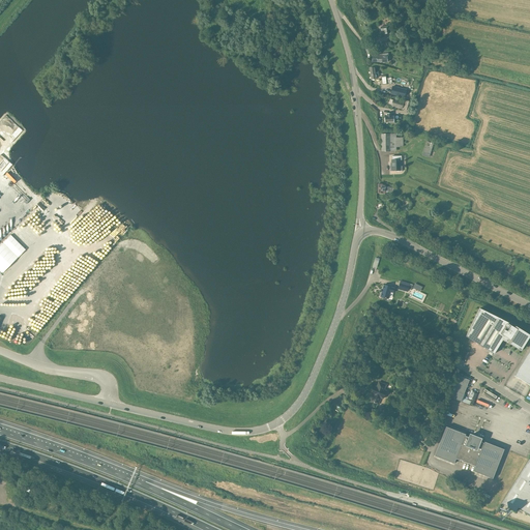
[(382,54),(382,57),(372,56),(372,62),(387,62),(387,57),(388,57),(388,53),(382,54)]
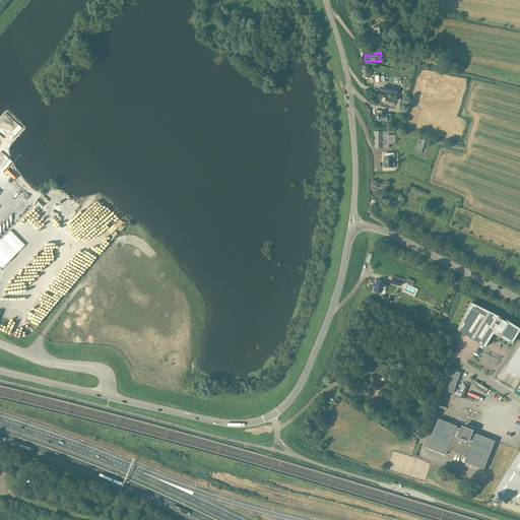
[(371,70),(368,71),(367,66),(363,67),(364,78),(369,77),(369,75),(372,75),(371,70)]
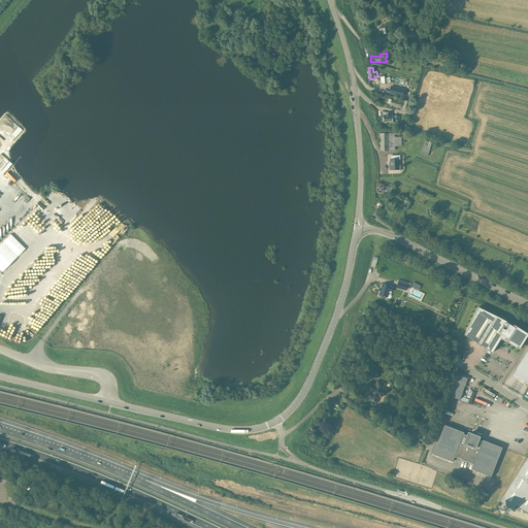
[(404,90),(391,87),(390,94),(402,97),(404,90)]
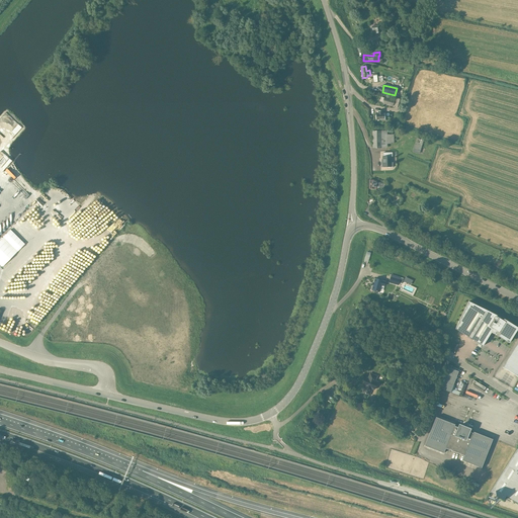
[(393,106),(395,100),(384,97),(382,103),(393,106)]
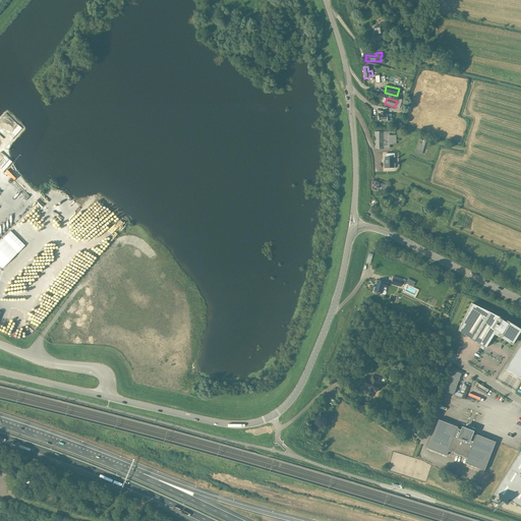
[(380,112),(381,114),(378,114),(379,121),(384,121),(384,122),(389,122),(389,117),(388,117),(387,114),(386,114),(385,111),(380,112)]
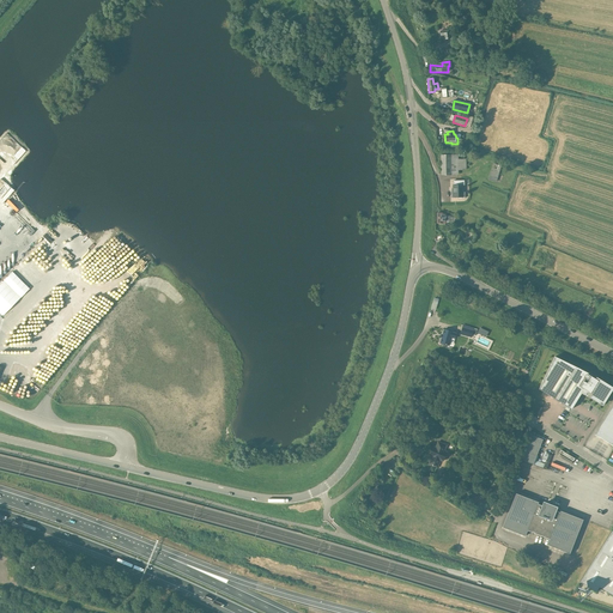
[(451,175),(451,155),(442,155),(442,175),(451,175)]
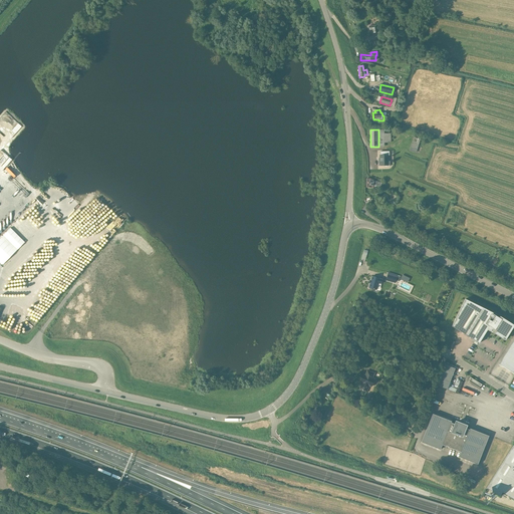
[(421,139),(414,137),(410,151),(416,153),(421,139)]
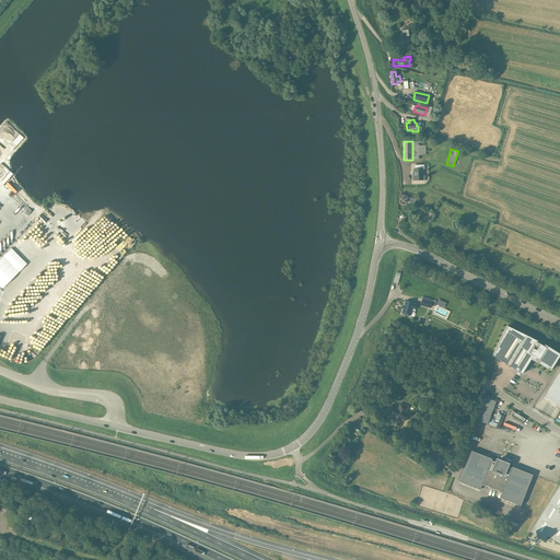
[(413,175),(413,181),(419,181),(419,182),(424,182),(424,176),(423,176),(423,170),(424,170),(424,165),(415,165),(415,170),(415,175),(413,175)]
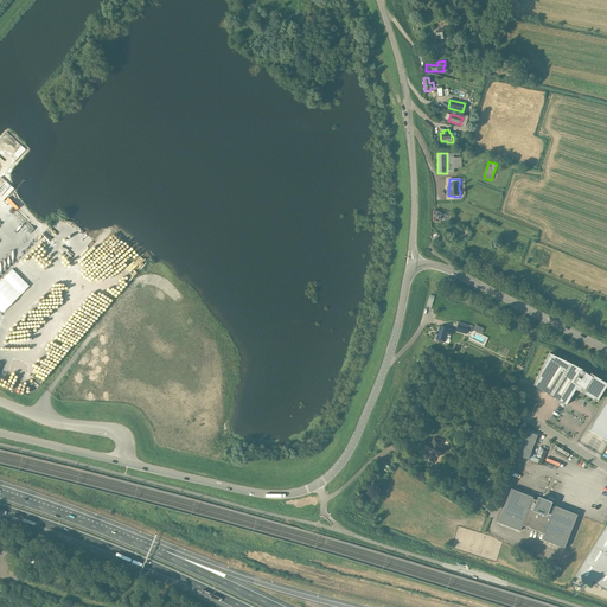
[(453,217),(442,213),(442,212),(434,211),(433,221),(442,221),(451,224),(453,217)]
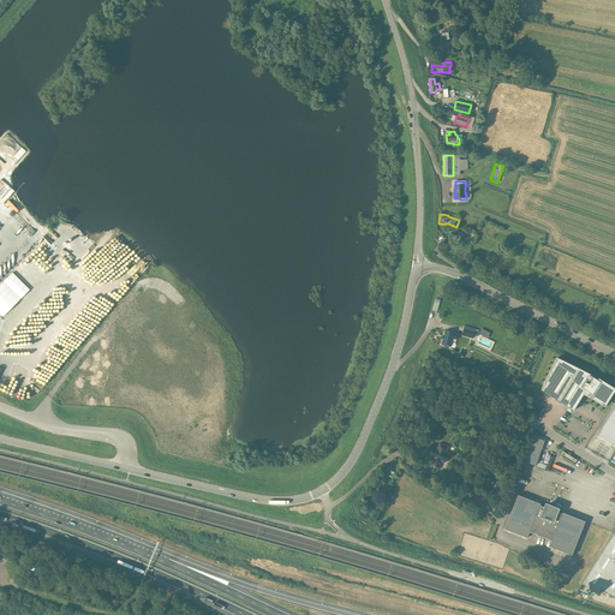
[(12,273),(0,285),(0,314),(3,316),(29,290),(12,273)]
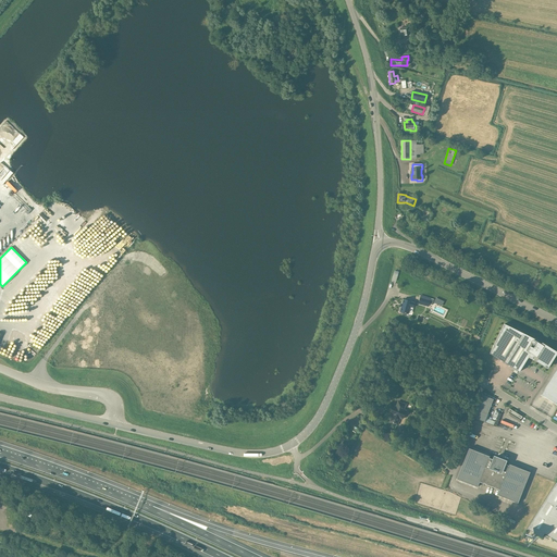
[(421,295),(418,304),(428,307),(431,298),(421,295)]
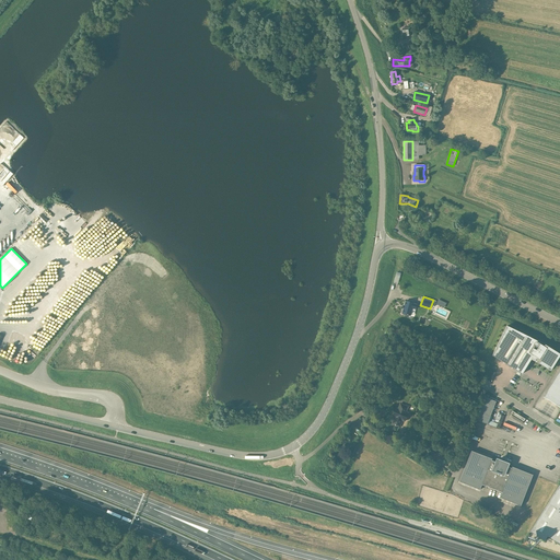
[(406,301),(401,314),(410,316),(412,308),(416,310),(417,305),(413,304),(406,301)]
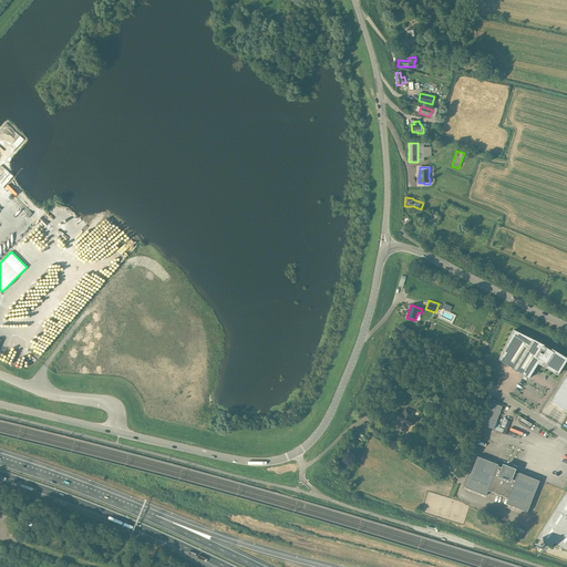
[(498,360),(528,379),(538,363),(544,366),(543,367),(558,375),(566,360),(566,358),(552,349),(550,350),(543,346),(544,344),(514,330),(498,360)]
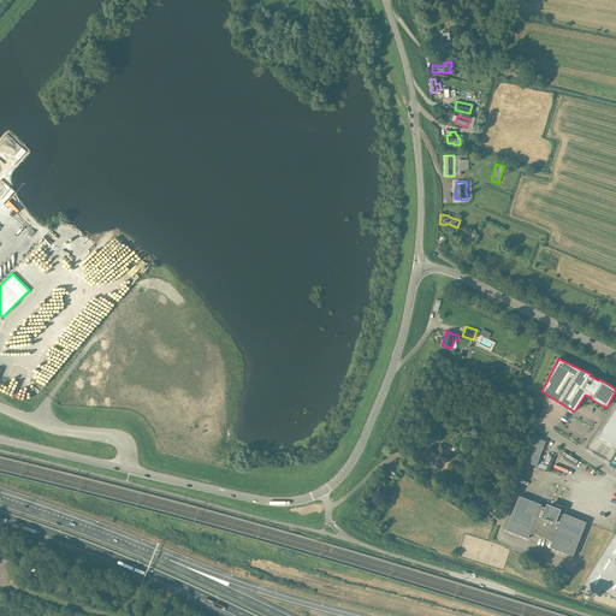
[(615,408),(602,431),(615,439),(615,408)]
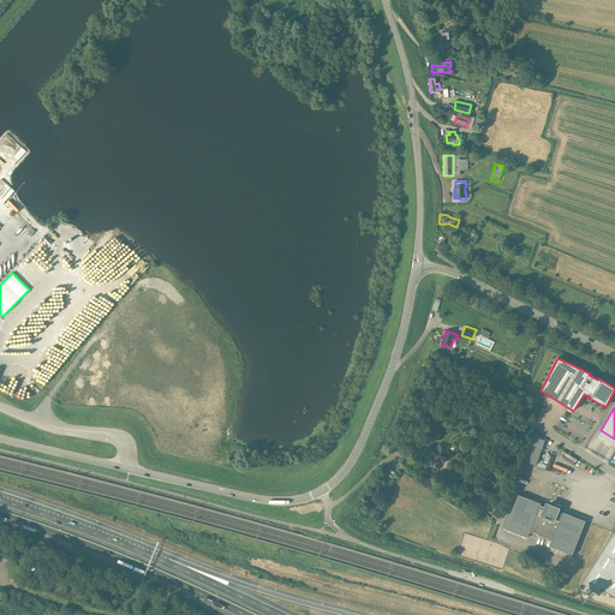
[(544,441),(533,436),(524,461),(535,466),(544,441)]
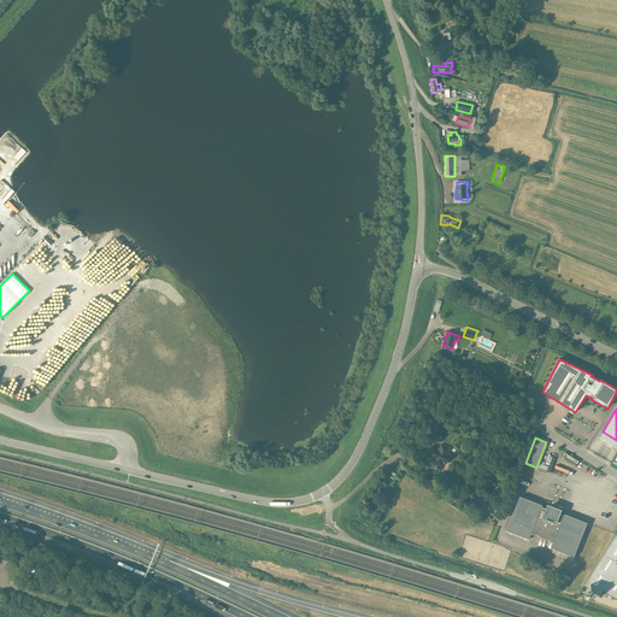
[(450,456),(447,454),(450,448),(441,445),(439,451),(436,450),(433,458),(435,459),(432,468),(440,470),(444,463),(446,464),(450,456)]
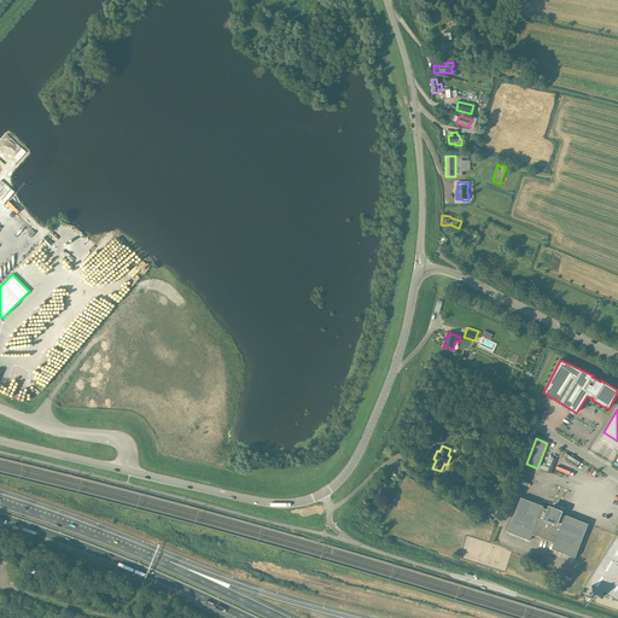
[(532,535),(554,543),(552,549),(575,558),(588,524),(565,516),(565,517),(559,514),(560,512),(549,507),(548,511),(542,508),(543,507),(520,497),(507,531),(530,541),(532,535)]
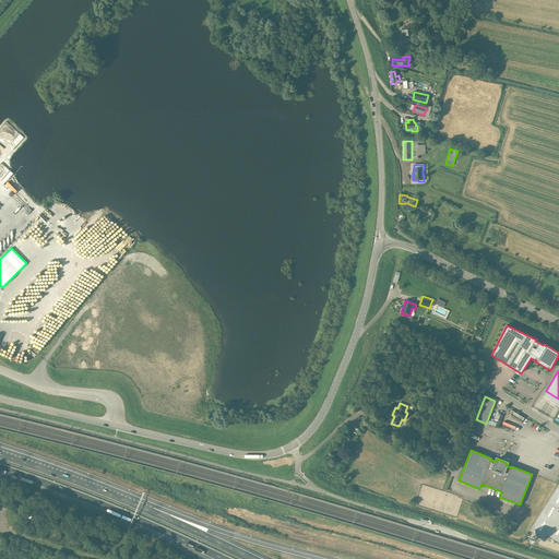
[(545,456),(558,462),(558,454),(558,458),(547,452),(545,456)]
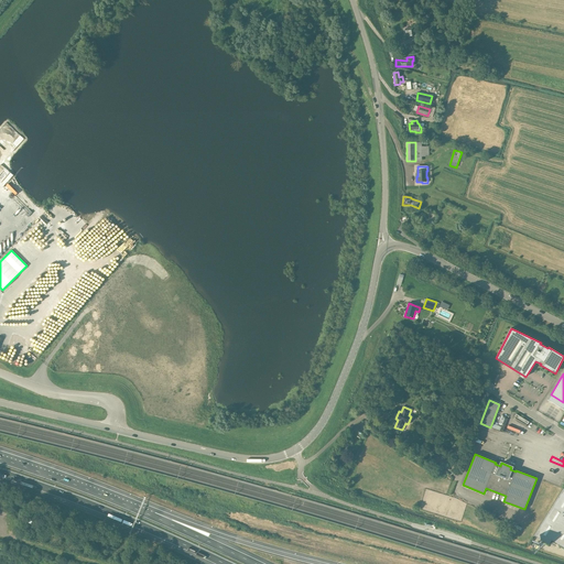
[(546,476),(545,479),(559,485),(560,483),(546,476)]
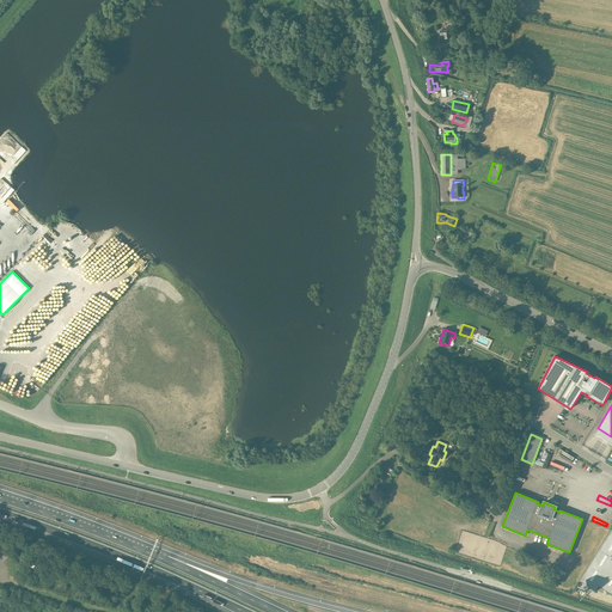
[(595,591),(598,586),(611,594),(611,530),(611,531),(580,581),(595,591)]
